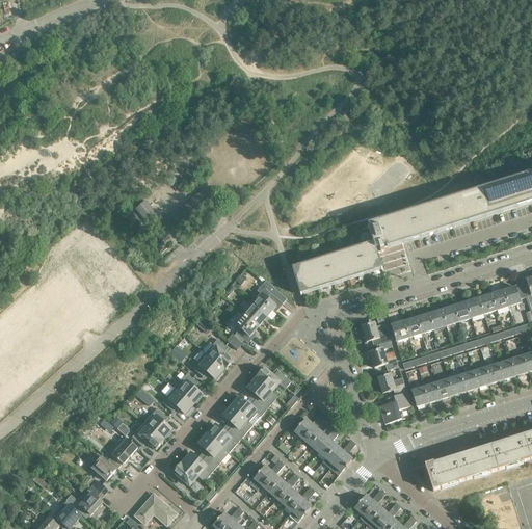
[(531,175),(369,226),(374,243),(294,268),(293,266),(292,266),(300,293),(301,292),(300,289),(380,264),(381,267),(382,267),(376,246),(376,244),(379,243),(380,248),(384,247),(382,242),(386,241),(387,243),(531,197),(531,175)]
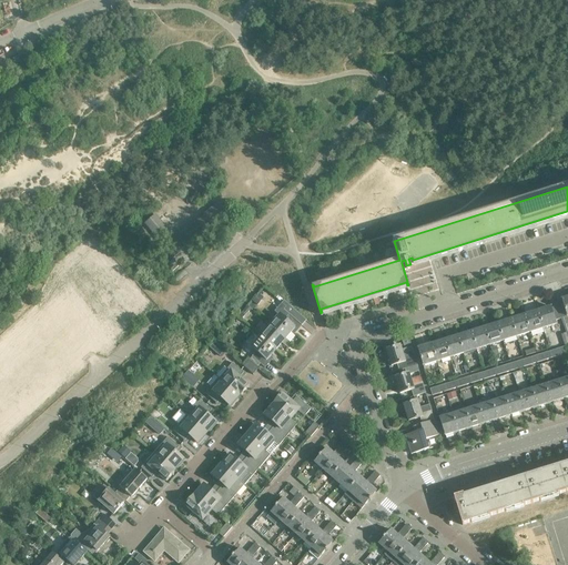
[(217,199),(182,229),(194,243),(230,213),(217,199)]
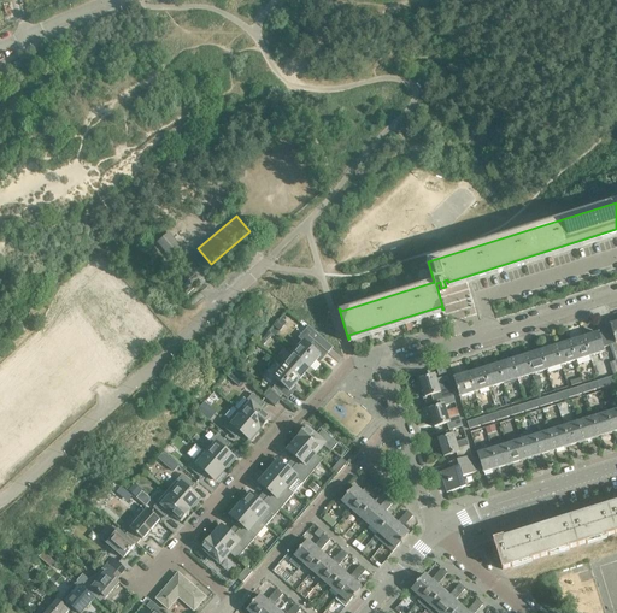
[(169,229),(157,240),(188,277),(200,266),(169,229)]
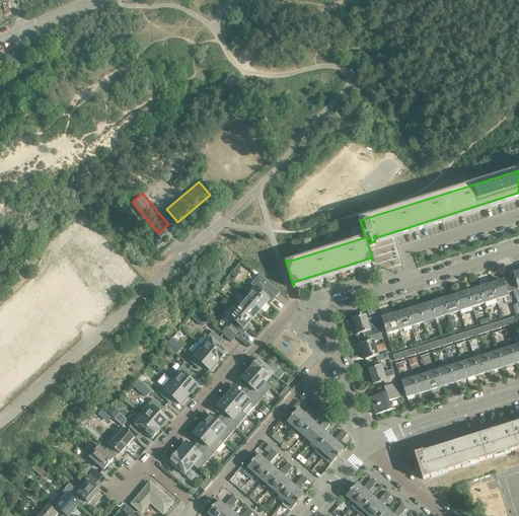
[(392,248),(378,251),(380,259),(393,255),(392,248)]
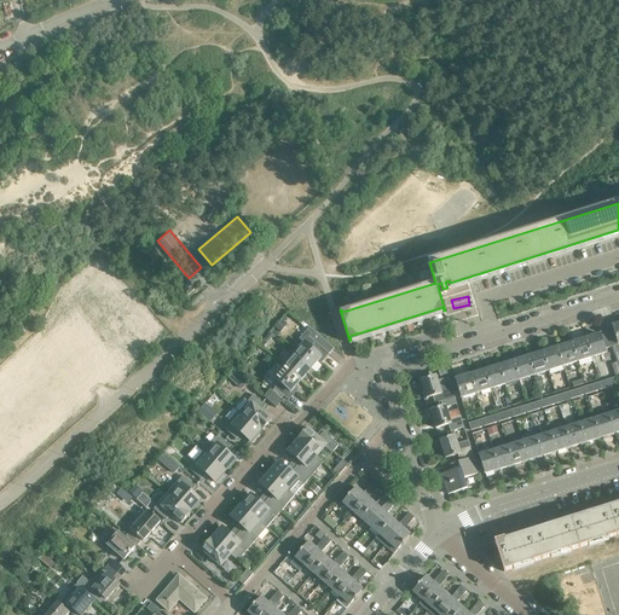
[(282,317),(276,325),(281,329),(287,321),(282,317)]
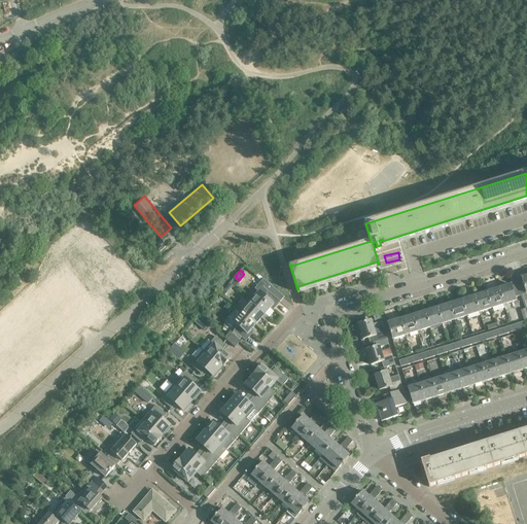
[(280,299),(284,294),(265,277),(262,279),(266,282),(264,284),(280,299)]
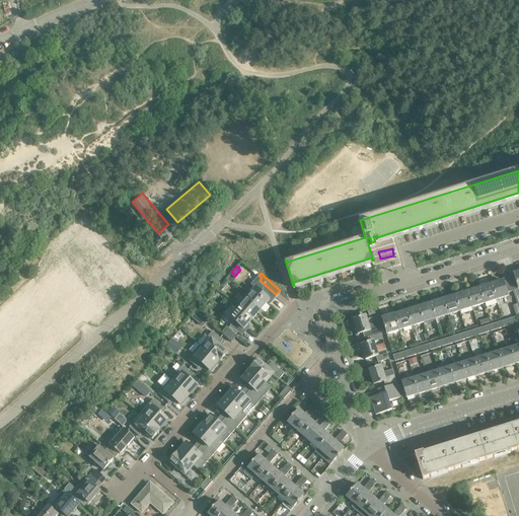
[(246,295),(261,306),(266,301),(268,303),(276,294),(260,280),(262,278),(258,275),(257,275),(250,282),(254,286),(246,295)]
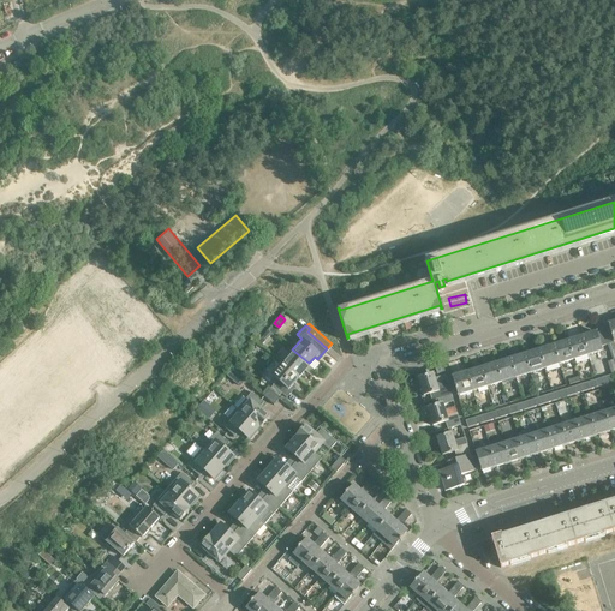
[(608,341),(614,340),(610,327),(603,329),(608,341)]
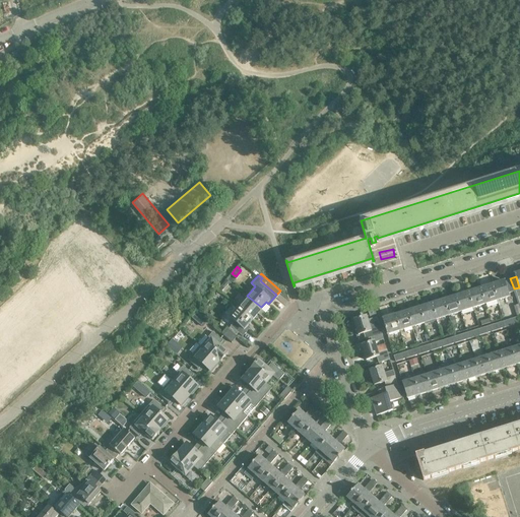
[(225,278),(217,287),(220,289),(229,281),(225,278)]
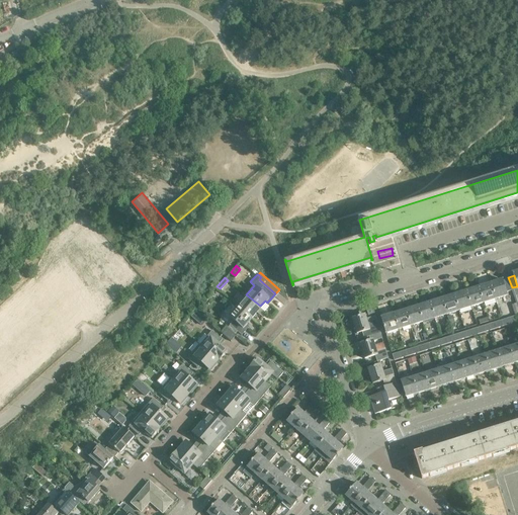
[(489,281),(494,296),(507,292),(506,289),(503,278),(502,277),(489,281)]
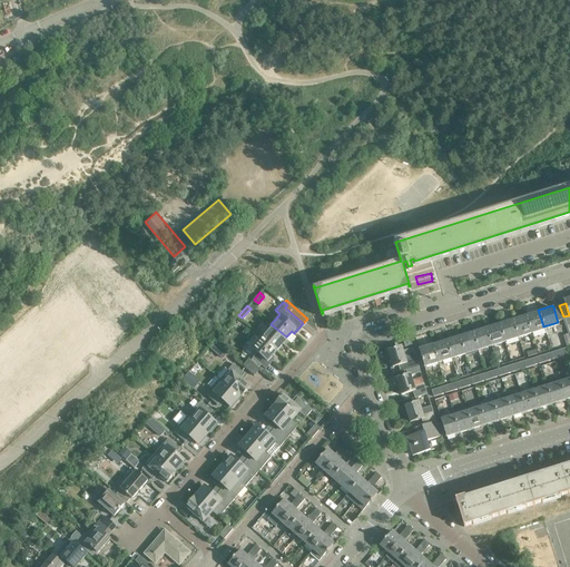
[(557,319),(563,316),(559,305),(553,306),(557,319)]
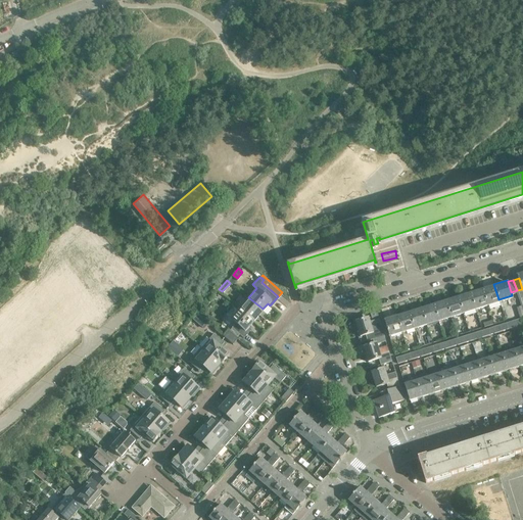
[(487,303),(498,299),(493,284),(482,288),(487,303)]
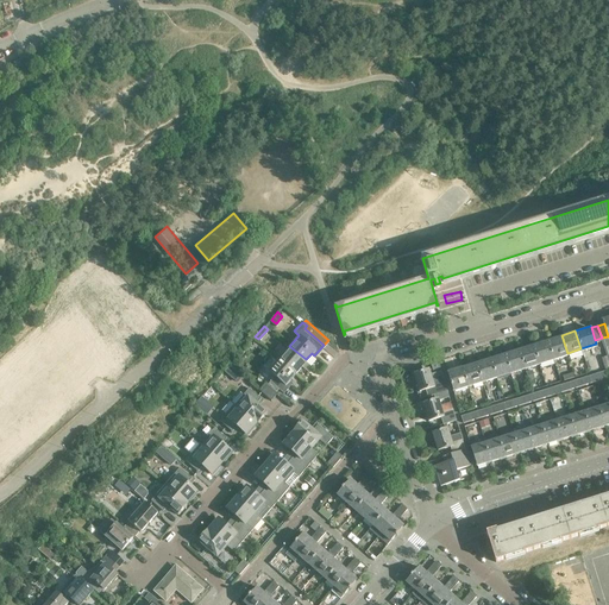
[(553,358),(567,353),(562,335),(547,339),(553,358)]
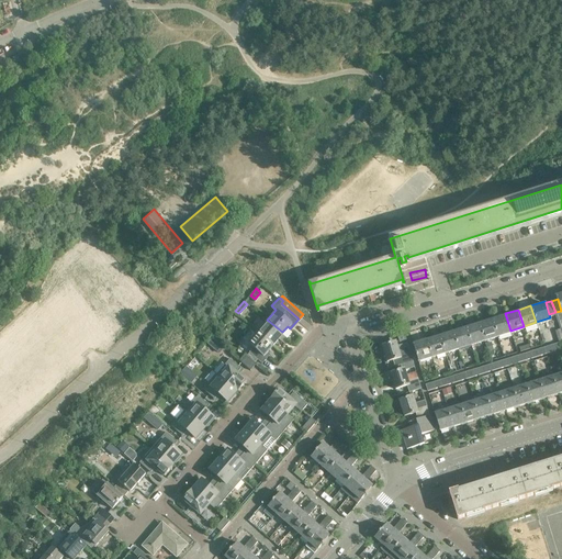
[(492,317),(497,335),(510,331),(505,313),(492,317)]
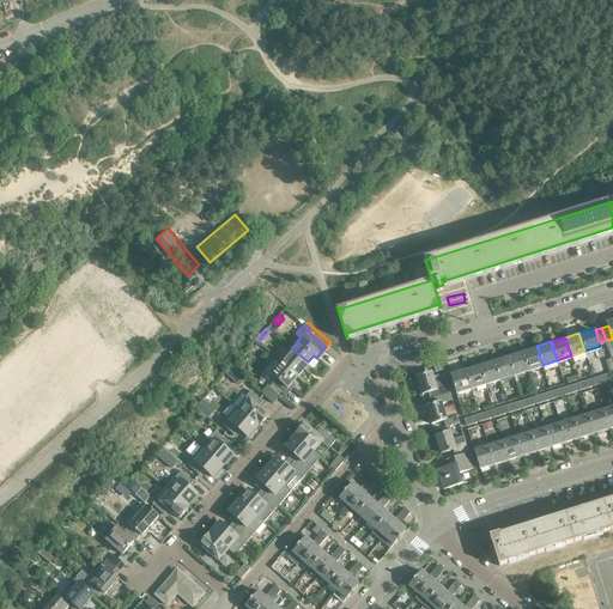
[(528,369),(542,365),(536,346),(522,351),(528,369)]
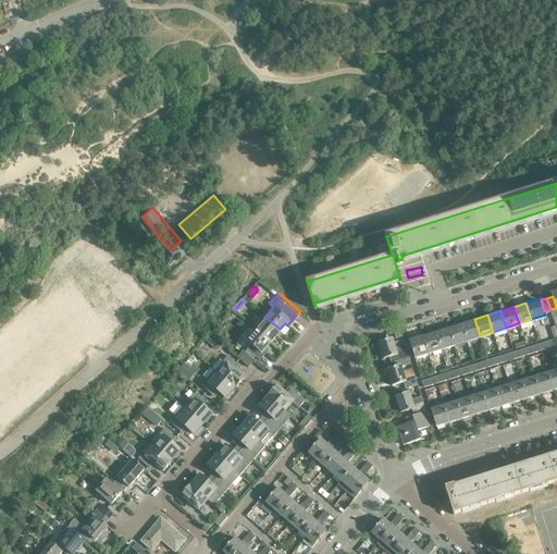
[(256,327),(270,340),(275,333),(279,335),(282,331),(280,329),(264,317),(256,327)]
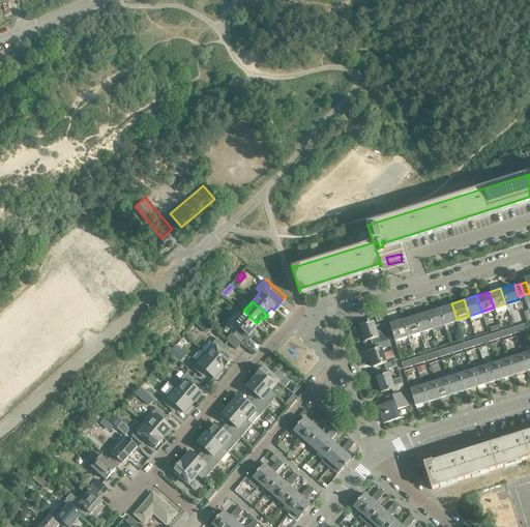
[(444,323),(457,319),(451,303),(439,306),(444,323)]
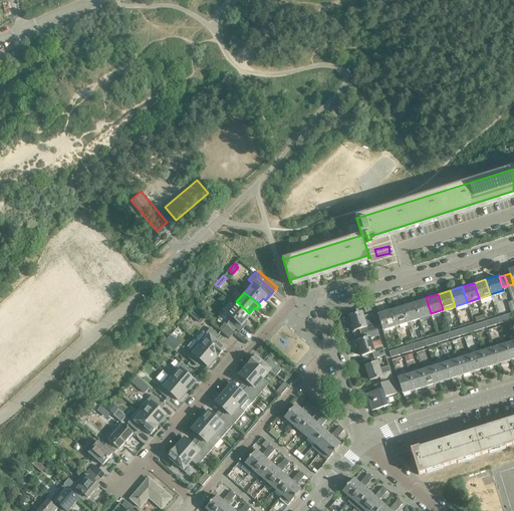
[(419,317),(431,313),(426,297),(414,301),(419,317)]
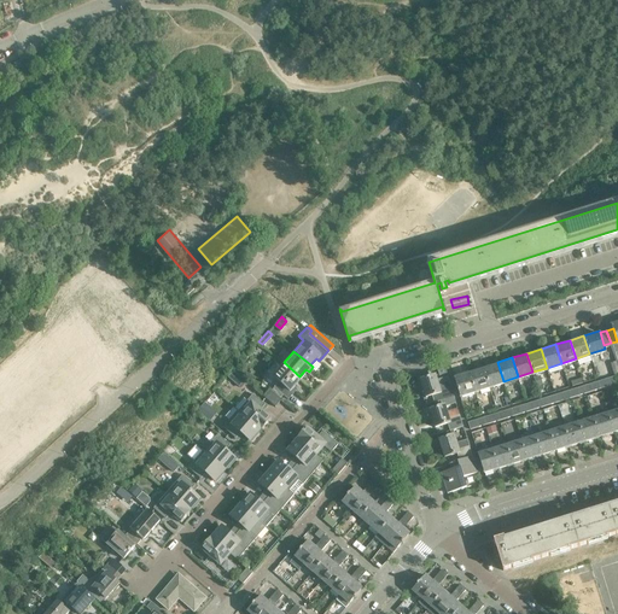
[(274,384),(270,389),(280,396),(283,392),(287,397),(297,386),(293,384),(299,376),(284,362),(273,374),(279,379),(274,384)]
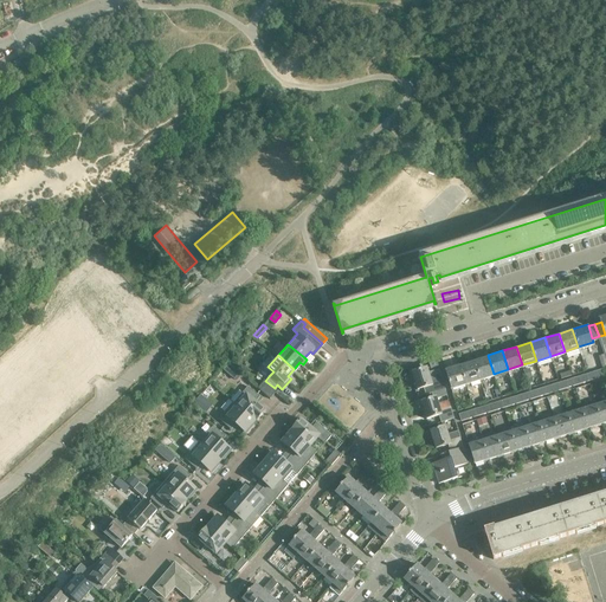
[(479,379),(494,374),(488,355),(474,360),(479,379)]
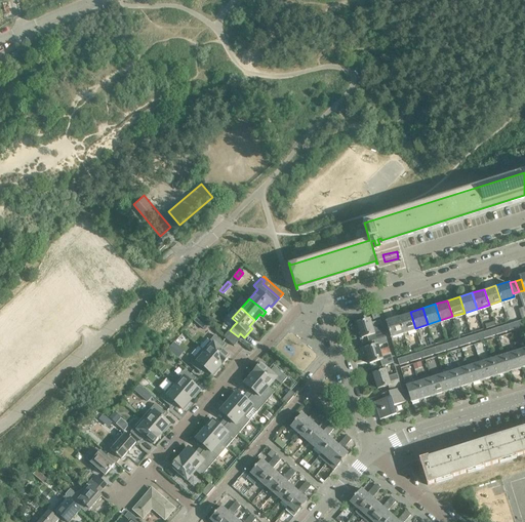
[(194,318),(205,326),(209,321),(199,312),(194,318)]
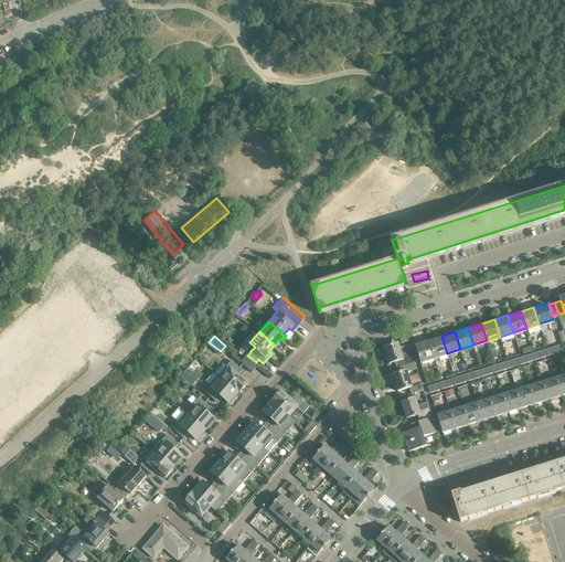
[(428,340),(434,357),(447,353),(441,336),(428,340)]
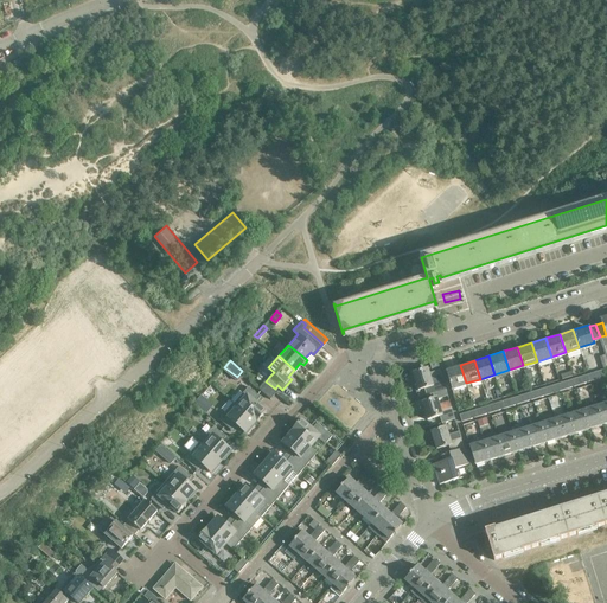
[(439,367),(429,370),(428,365),(413,370),(419,387),(430,384),(433,391),(446,386),(439,367)]
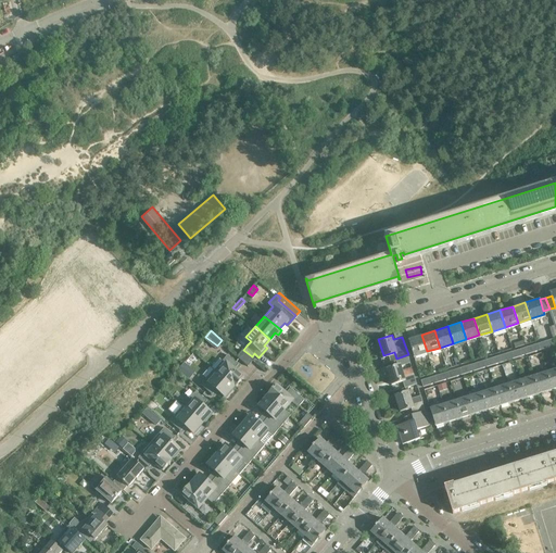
[(414,355),(427,351),(421,335),(408,338),(414,355)]
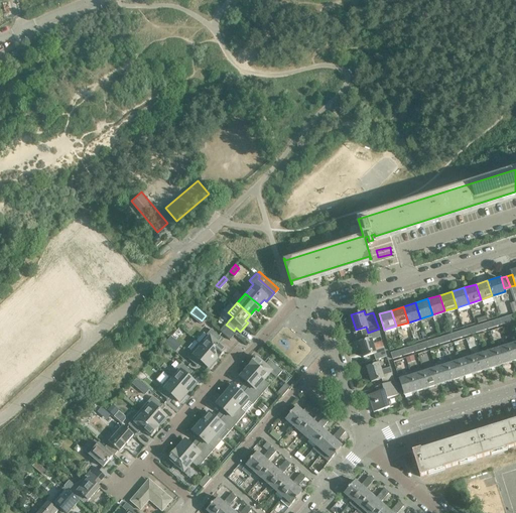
[(499,316),(500,323),(513,318),(512,312),(499,316)]
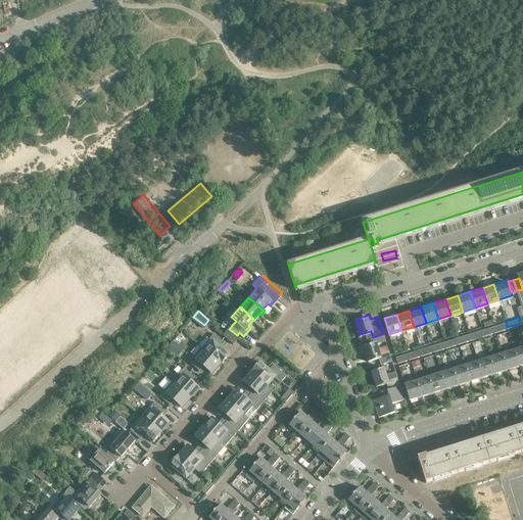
[(494,331),(507,327),(506,321),(493,325),(494,331)]
